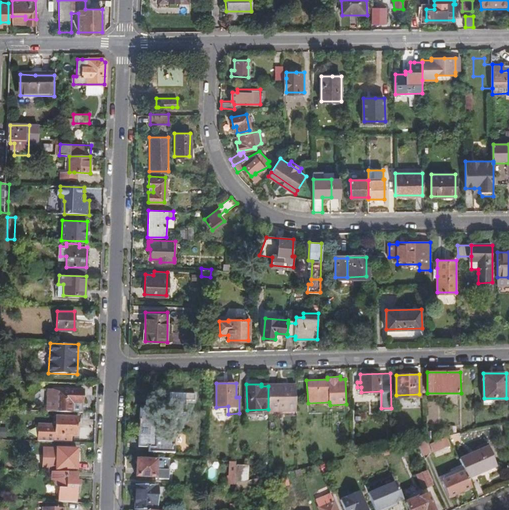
[(269,413),(296,412),(295,384),(268,385),(268,386),(268,409),(269,413)]
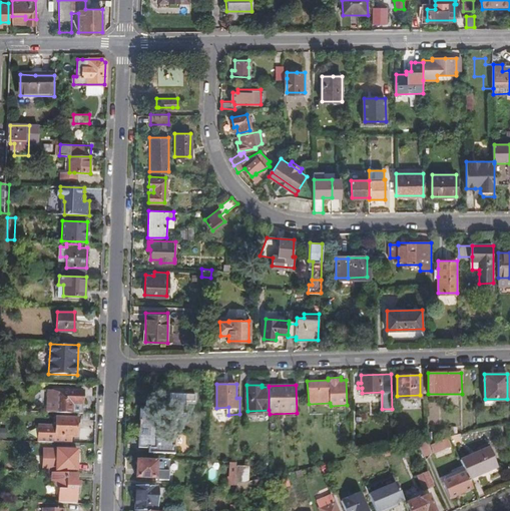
[(48,388),(48,410),(73,411),(73,402),(79,402),(79,389),(48,388)]
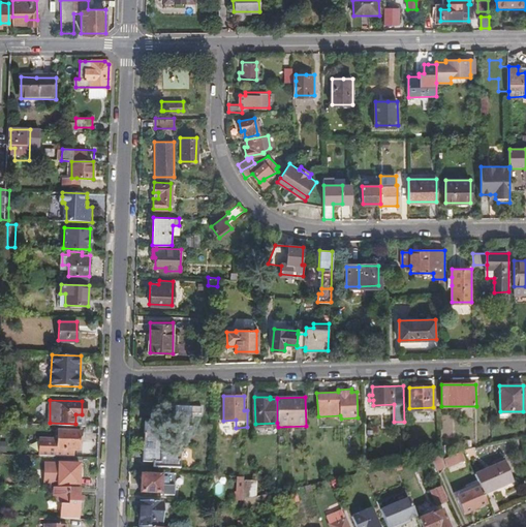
[(192,427),(193,413),(193,406),(177,406),(177,426),(192,427)]
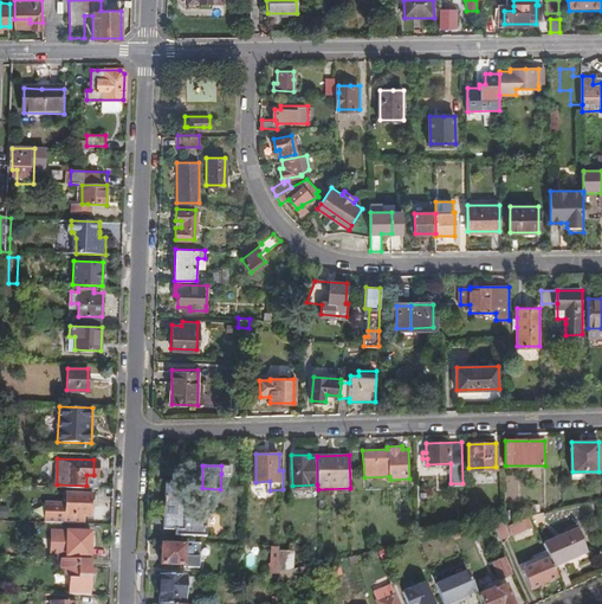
[(175,486),(175,483),(166,483),(164,528),(175,528),(175,533),(206,534),(207,525),(204,525),(204,519),(183,519),(185,487),(175,486)]
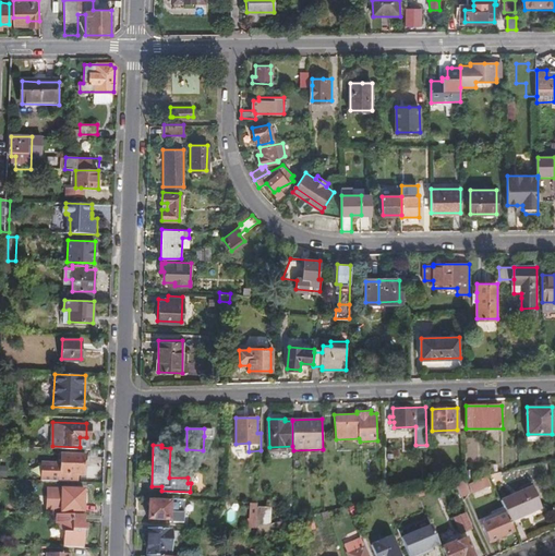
[(86,456),(62,455),(61,464),(43,464),(43,482),(75,483),(75,479),(79,479),(79,475),(85,475),(86,456)]
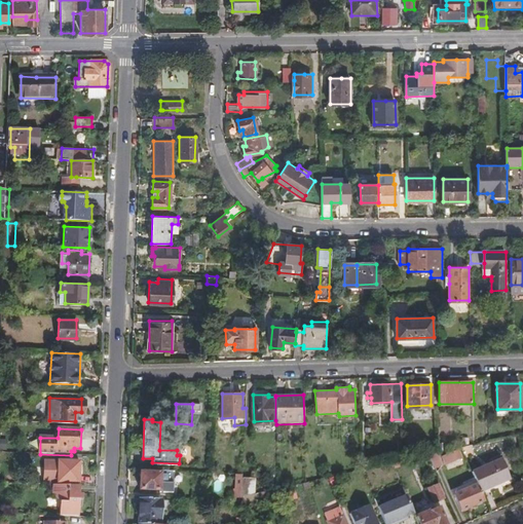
[(11,450),(11,439),(2,439),(2,450),(11,450)]
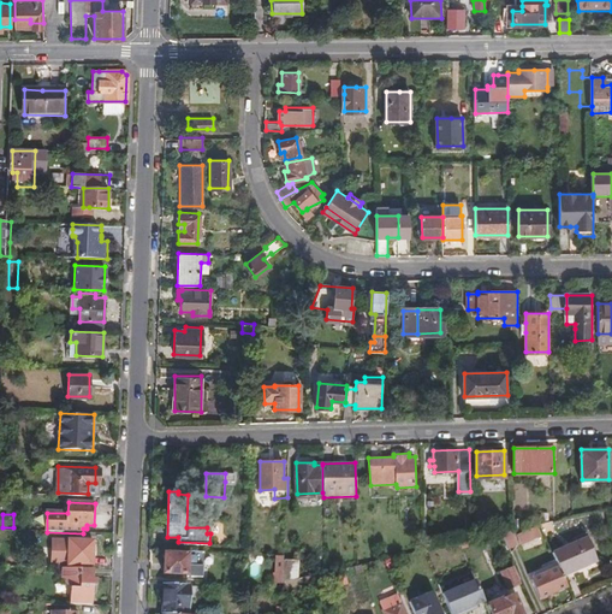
[(522,543),(542,536),(539,525),(518,532),(522,543)]
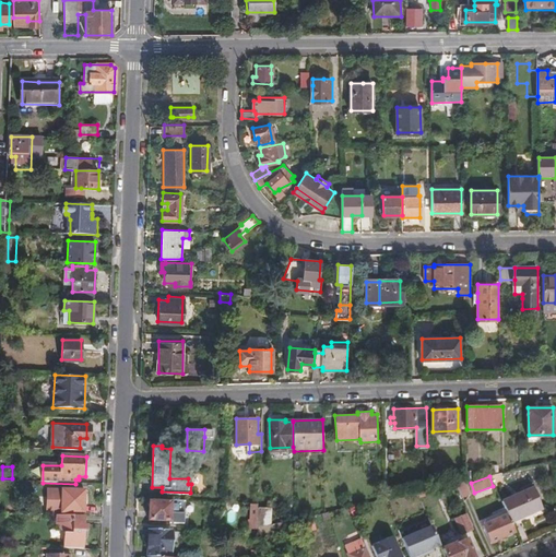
[(456,482),(463,499),(472,495),(465,480),(456,482)]
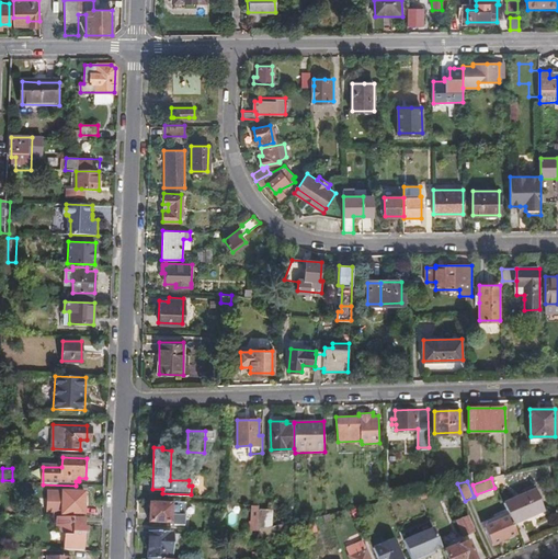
[(61,512),(63,490),(63,488),(47,488),(46,515),(56,515),(61,515),(61,512)]
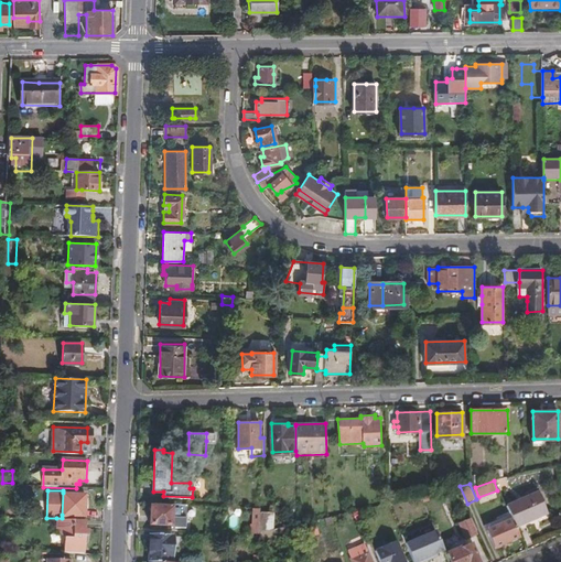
[(506,505),(511,517),(516,527),(532,519),(531,517),(537,515),(548,510),(539,490),(506,505)]
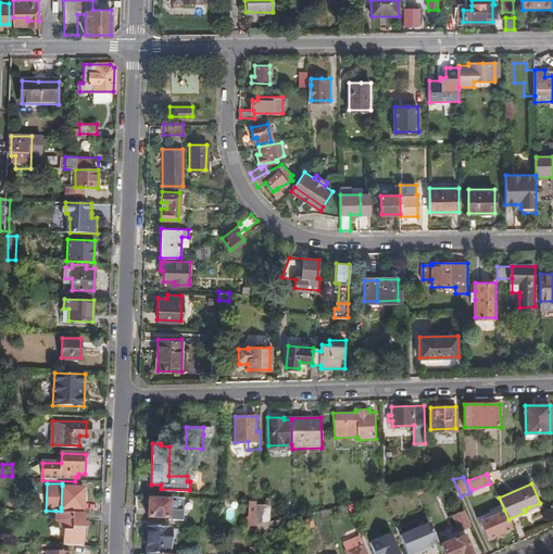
[(82,486),(62,486),(61,507),(82,507),(82,486)]
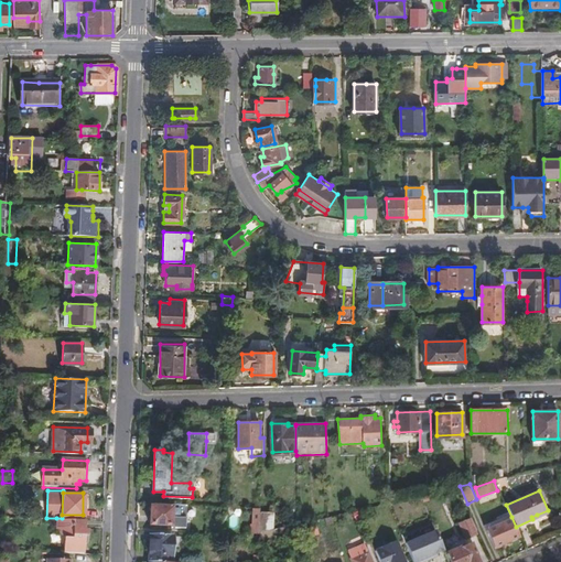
[(185,528),(186,505),(172,505),(172,508),(151,507),(150,525),(172,526),(172,527),(185,528)]
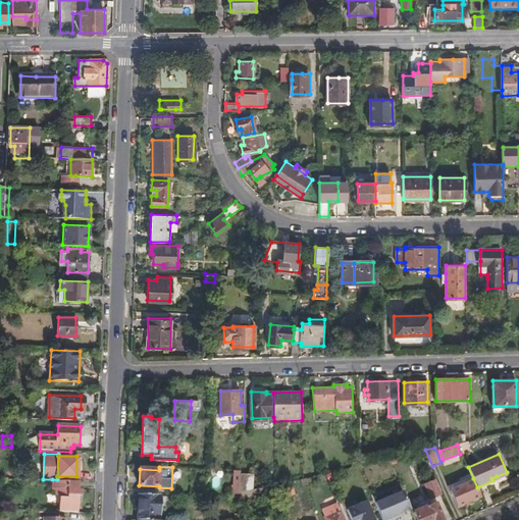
[(240,490),(241,469),(235,468),(234,483),(231,483),(231,491),(240,491),(240,490)]
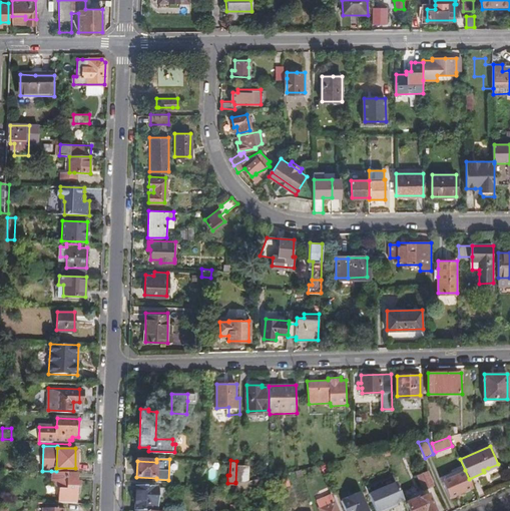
[(248,479),(248,464),(236,464),(236,481),(248,479)]
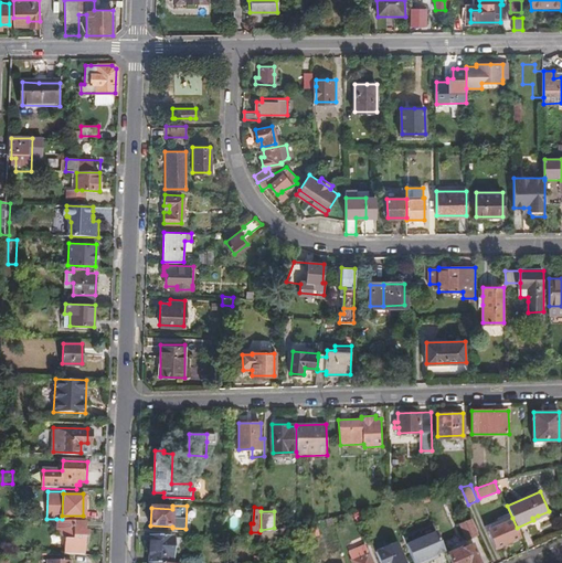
[(357,520),(354,512),(346,514),(348,522),(357,520)]
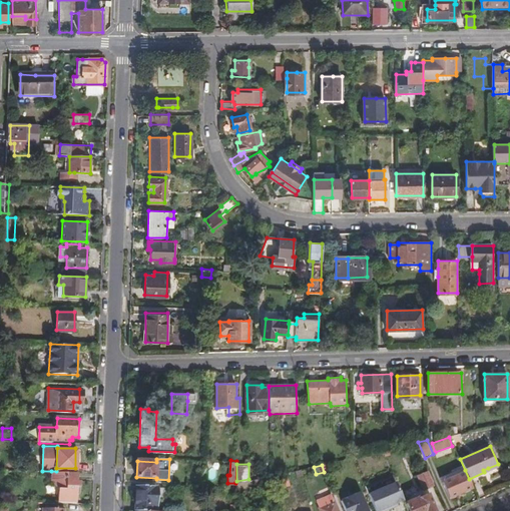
[(304,474),(301,467),(298,468),(295,469),(297,476),(304,474)]
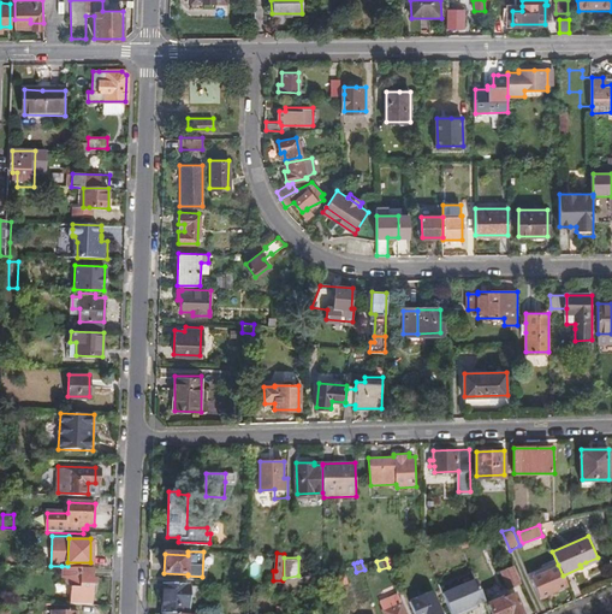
[(553,591),(566,585),(563,576),(558,565),(530,577),(539,597),(553,591)]
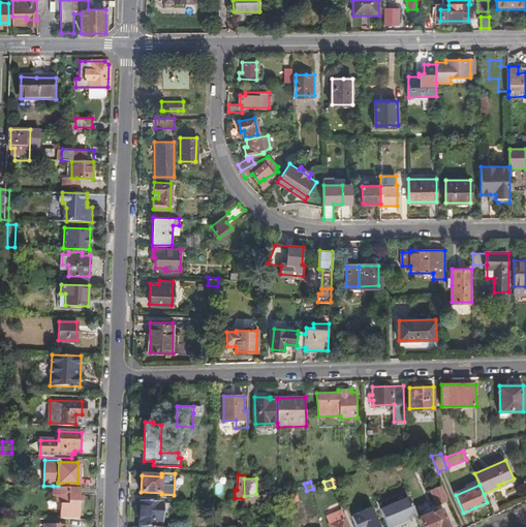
[(59,517),(79,518),(80,500),(83,500),(83,494),(80,494),(80,487),(53,486),(53,496),(60,502),(59,517)]
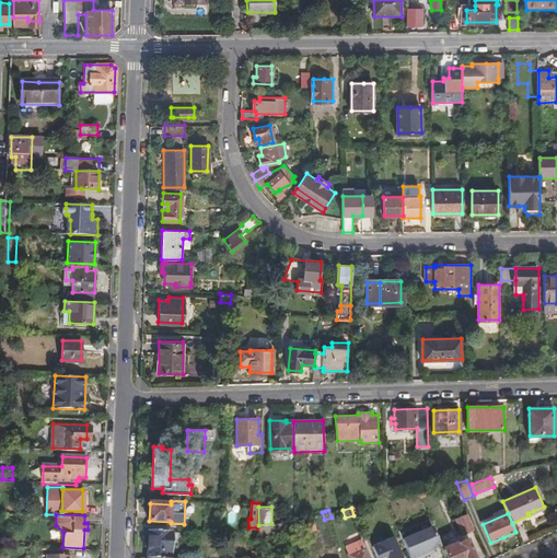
[(465,533),(473,530),(467,514),(459,518),(465,533)]
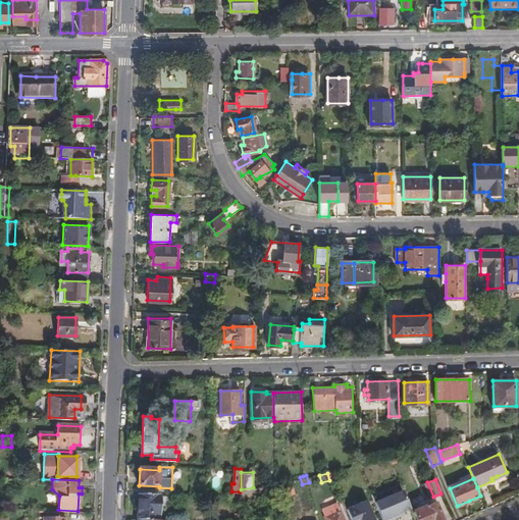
[(296,494),(293,483),(283,485),(286,496),(296,494)]
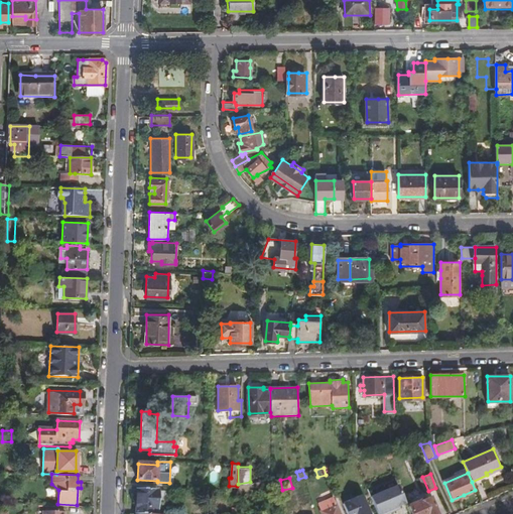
[(253,500),(253,482),(237,485),(237,486),(237,492),(244,492),(243,499),(253,500)]
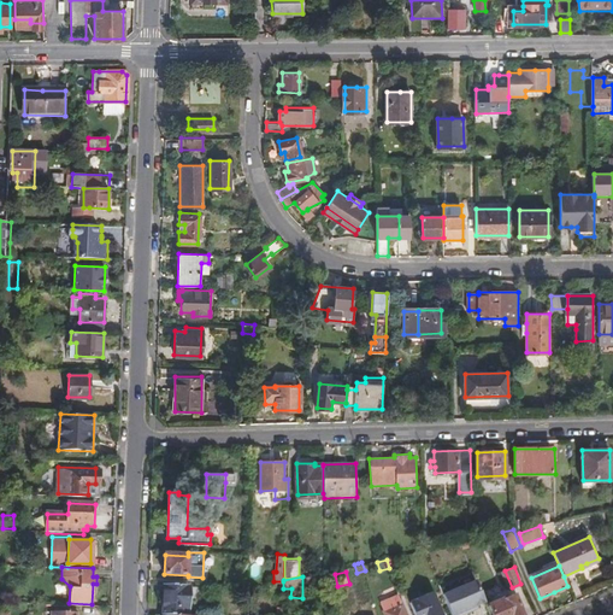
[(472,609),(487,602),(477,580),(444,595),(453,614),(464,614),(465,614),(464,613),(472,609)]
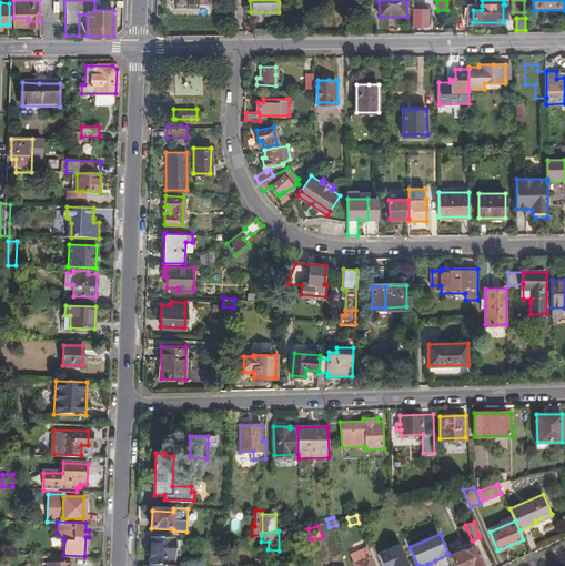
[(170,565),(171,537),(151,537),(150,565),(153,565),(170,565)]
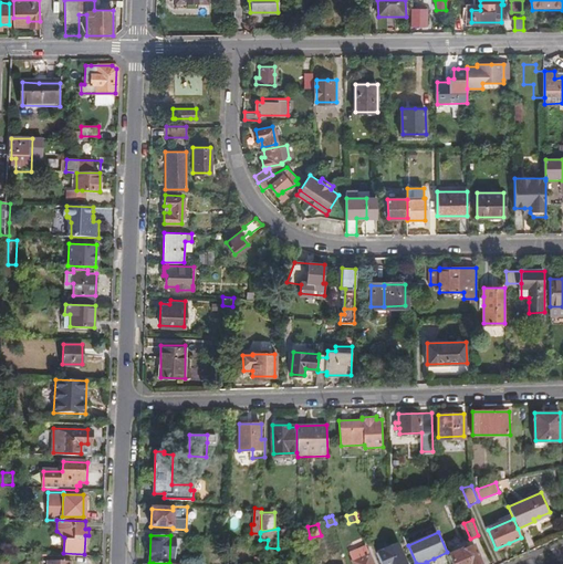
[(377,551),(383,563),(408,563),(398,542),(377,551)]
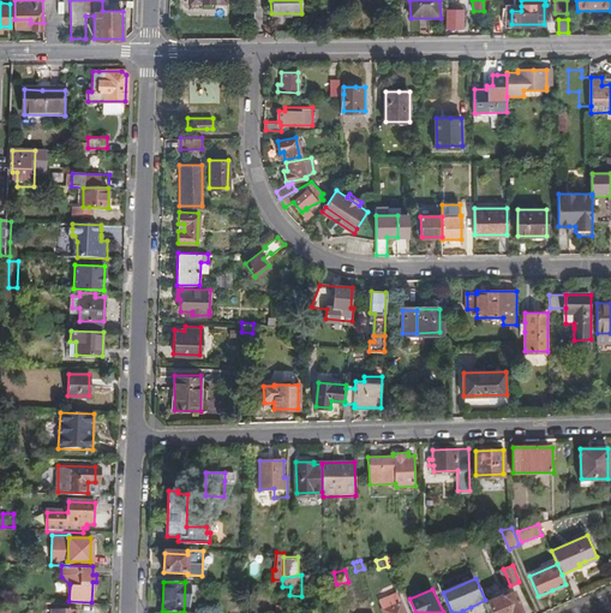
[(406,612),(401,600),(397,602),(394,595),(387,599),(389,605),(383,607),(384,612),(406,612)]
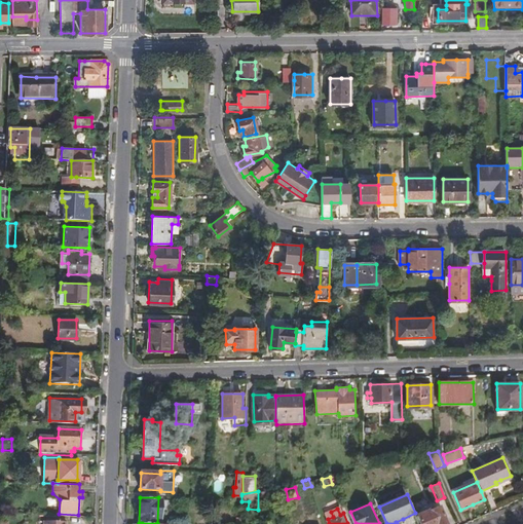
[(447,523),(441,509),(433,512),(434,515),(421,521),(422,523),(447,523)]
